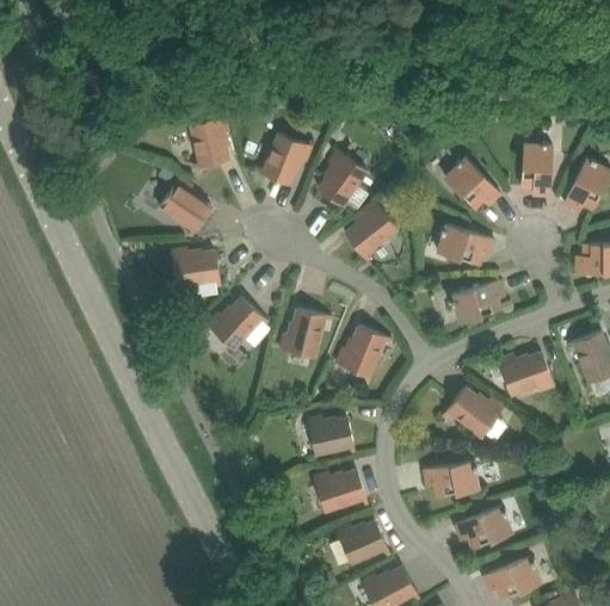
[(195,169),(229,161),(222,135),(229,134),(226,118),(191,127),(201,165),(193,167),(195,169)]
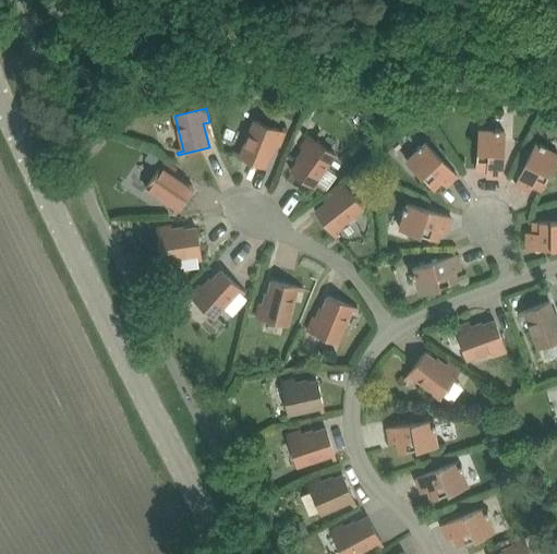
[(234,158),(265,170),(274,147),(280,149),(286,136),(255,124),(241,157),(235,155),(234,158)]
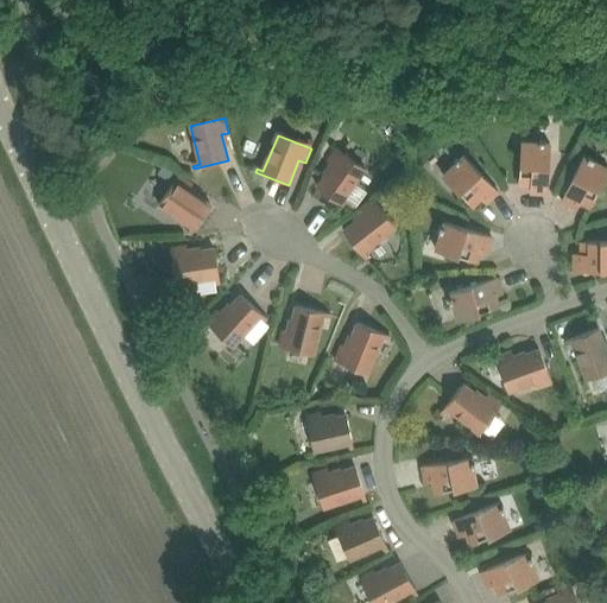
[(531,196),(548,197),(550,147),(545,147),(545,144),(539,144),(539,146),(522,145),(519,189),(531,189),(531,196)]
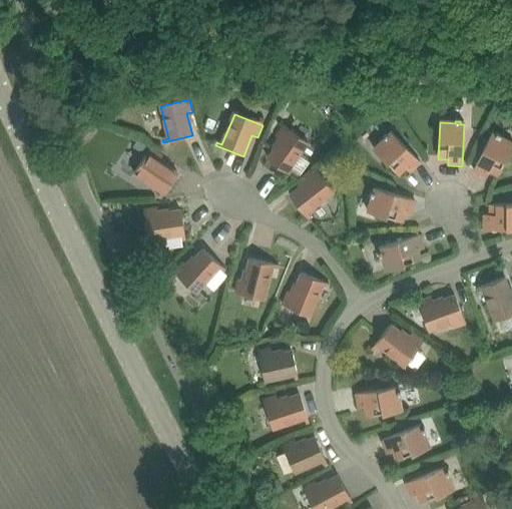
[(272,150),(265,159),(288,176),(290,173),(289,172),(309,145),(283,126),(275,137),(277,139),(270,149),(272,150)]
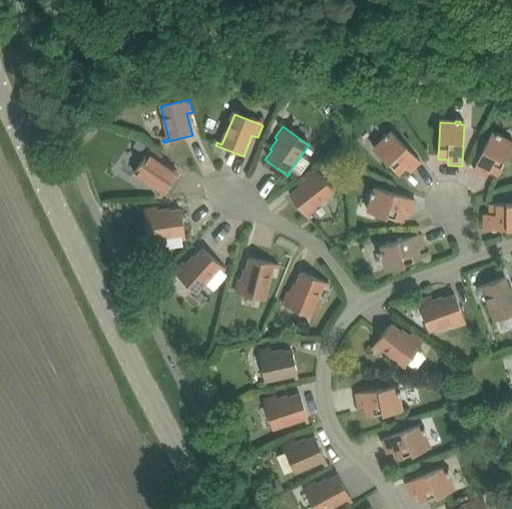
[(374,151),(399,177),(407,170),(411,174),(420,164),(391,134),(388,137),(387,135),(383,139),(385,140),(374,151)]
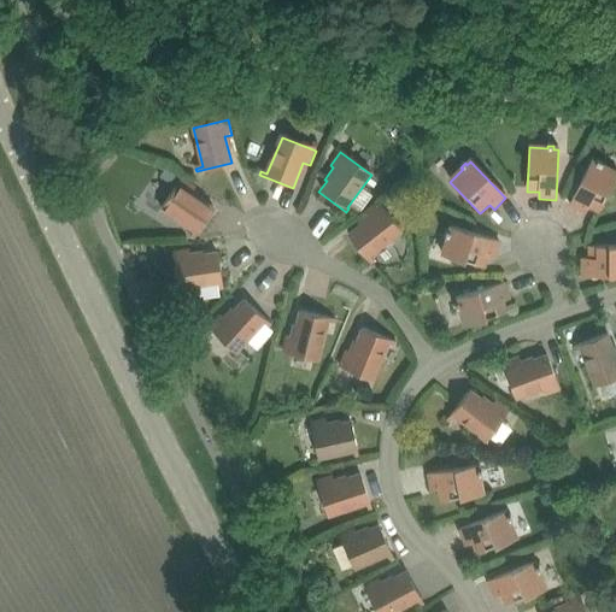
[(593,163),(570,207),(585,216),(588,210),(599,215),(615,180),(615,174),(603,168),(604,165),(598,163),(597,165),(593,163)]
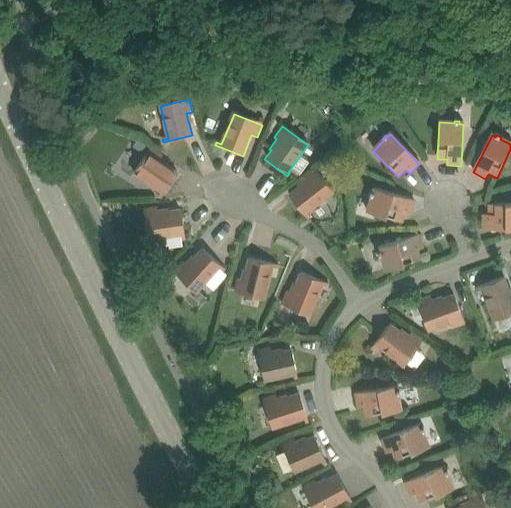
[(132,149),(141,155),(146,148),(136,142),(132,149)]
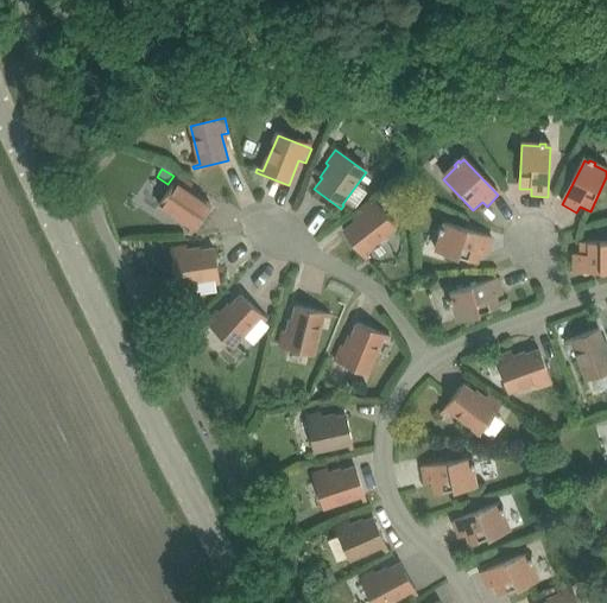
[(188,235),(191,237),(212,208),(188,192),(193,186),(179,178),(159,208),(191,230),(188,235)]
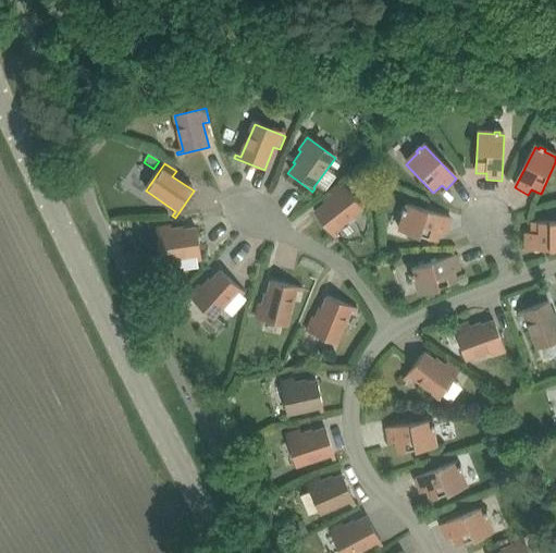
[(322,205),(312,212),(334,242),(338,240),(334,234),(362,211),(341,183),(328,193),(330,196),(321,204),(322,205)]
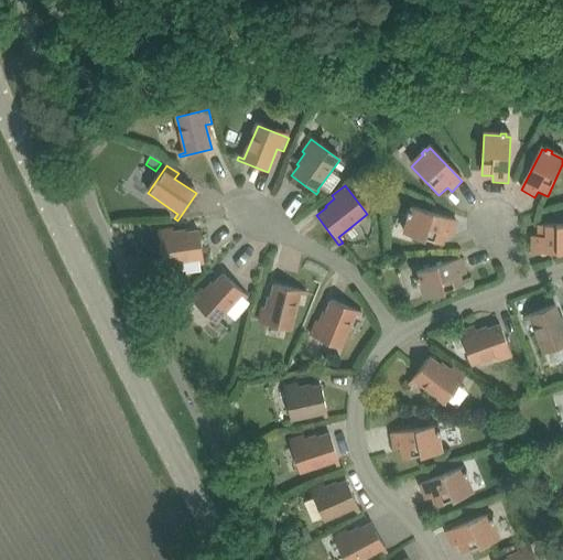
[(404,235),(443,247),(446,236),(452,238),(456,224),(412,210),(411,214),(409,213),(407,218),(409,219),(404,235)]
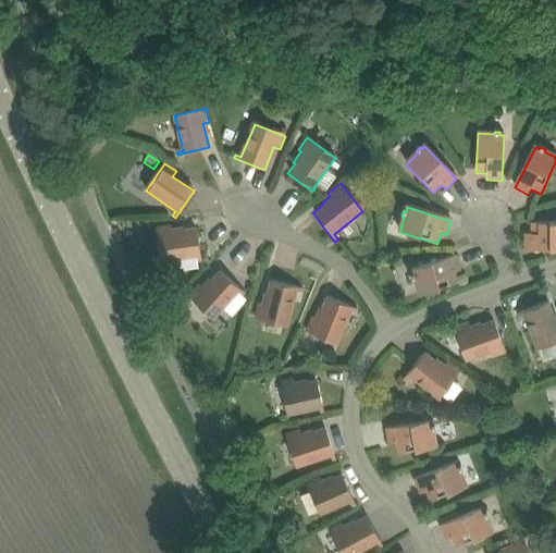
[(526,236),(526,252),(555,250),(555,224),(532,225),(532,236),(526,236)]
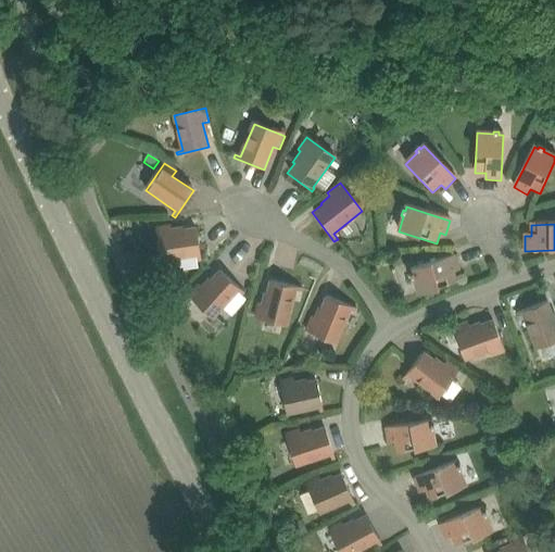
[(201,263),(196,230),(172,235),(171,227),(156,229),(161,262),(197,256),(198,263),(201,263)]
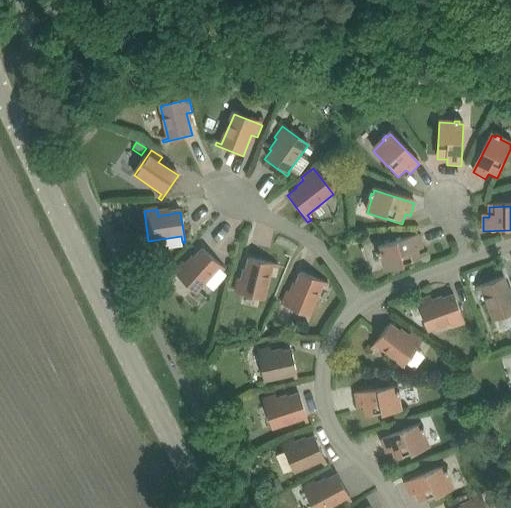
[(385,272),(420,262),(417,252),(422,250),(418,237),(378,249),(379,253),(377,254),(379,259),(381,258),(385,272)]
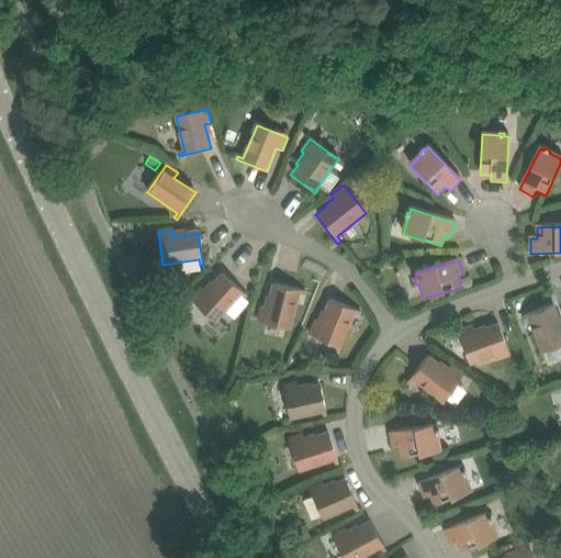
[(247,298),(222,276),(205,294),(201,290),(191,301),(215,323),(239,296),(245,300),(247,298)]
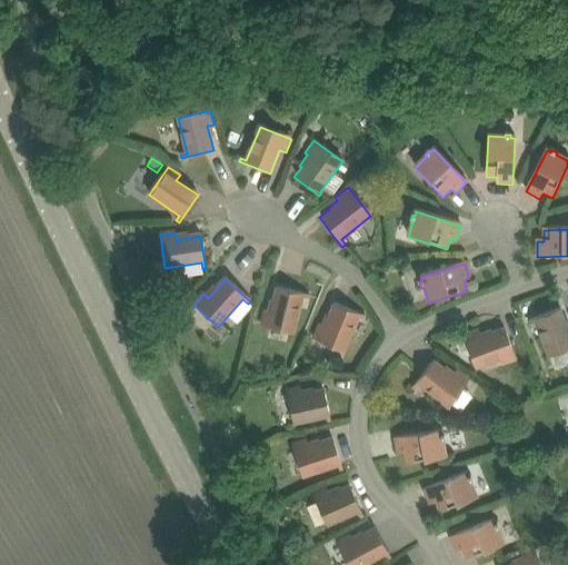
[(309,300),(309,298),(277,289),(271,315),(265,313),(261,327),(294,335),(302,299),(309,300)]
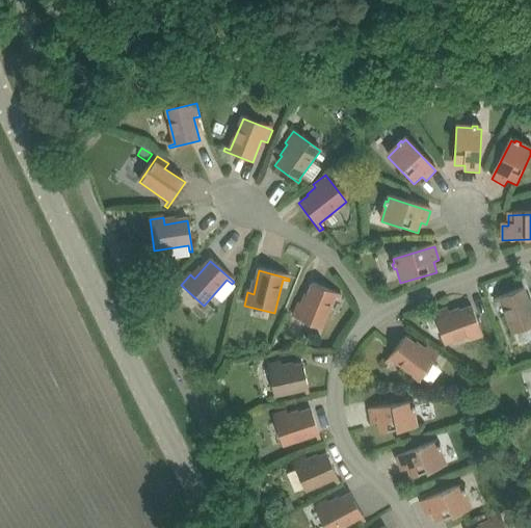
[(341,300),(342,297),(313,286),(303,308),(298,306),(293,318),(322,330),(335,297),(341,300)]
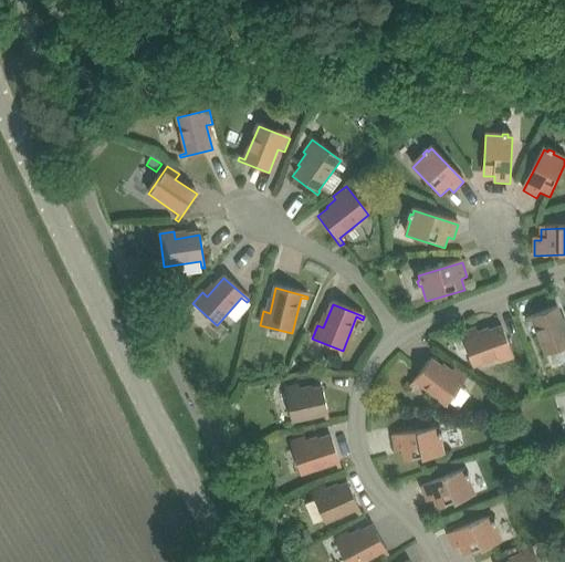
[(558,312),(557,310),(526,321),(535,345),(529,347),(534,361),(564,350),(552,315),(558,312)]
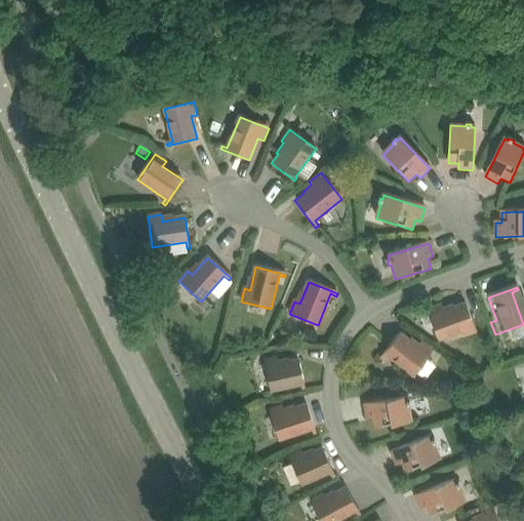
[(465,338),(474,334),(476,333),(466,305),(444,313),(442,307),(429,312),(439,341),(462,332),(465,338)]
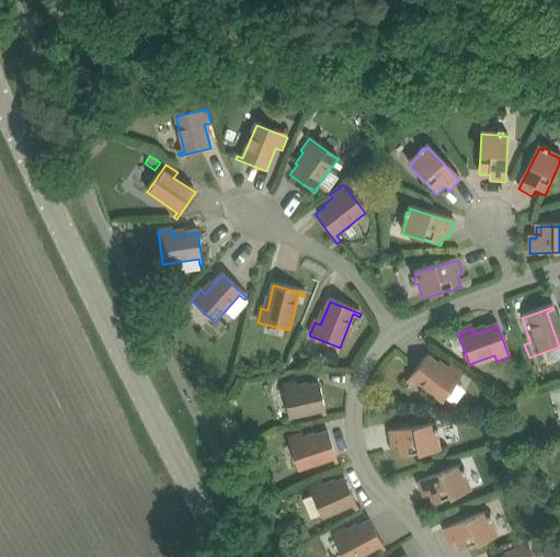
[(447,373),(427,357),(407,384),(410,386),(413,381),(443,402),(463,376),(450,367),(447,373)]
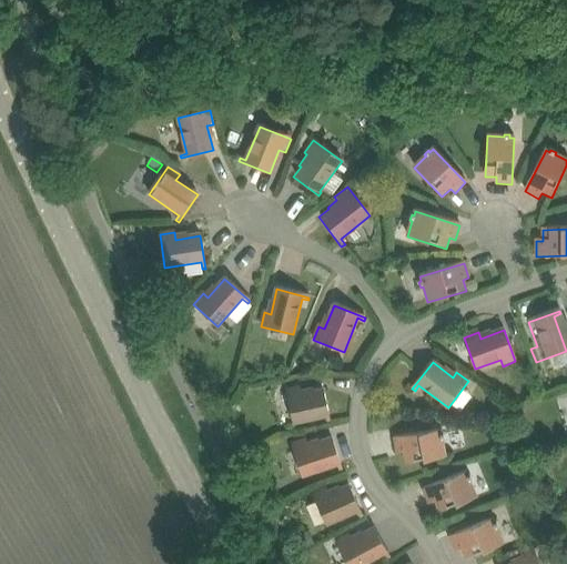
[(334,375),(337,368),(328,364),(325,372),(334,375)]
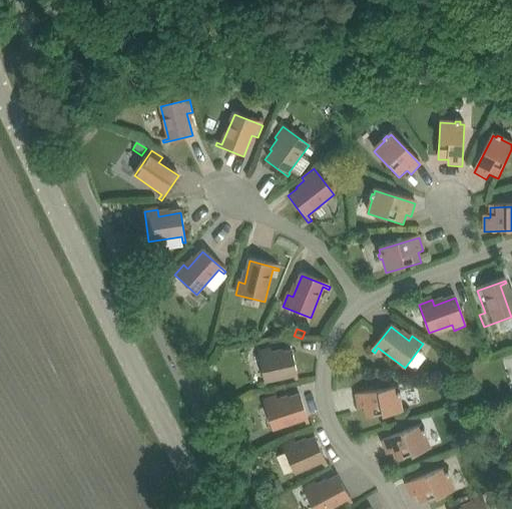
[(262,354),(259,354),(266,383),(286,379),(287,385),(299,382),(292,353),(263,359),(262,354)]
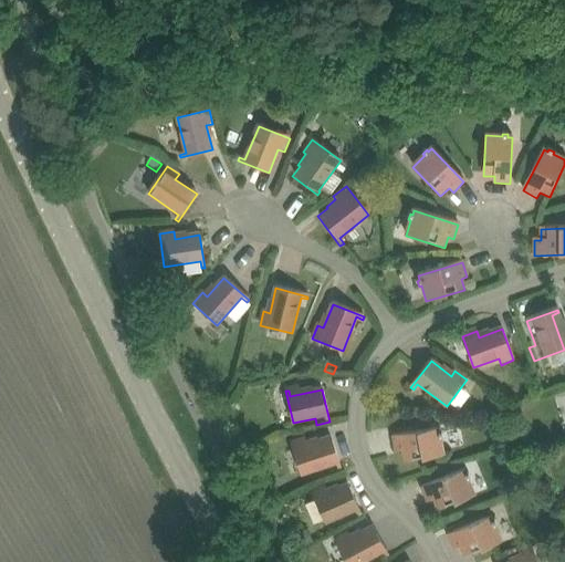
[(439,429),(393,438),(396,453),(401,451),(404,462),(443,456),(440,439),(443,438),(442,433),(439,434),(439,429)]
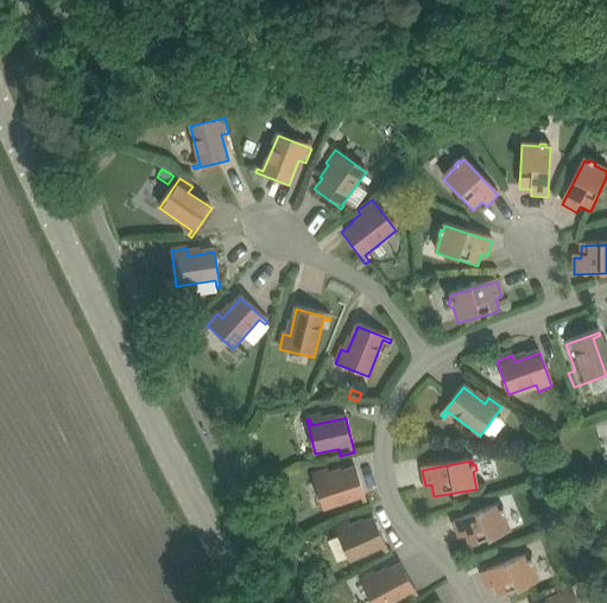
[(313,477),(324,511),(361,497),(364,505),(367,503),(355,470),(329,478),(327,471),(313,477)]
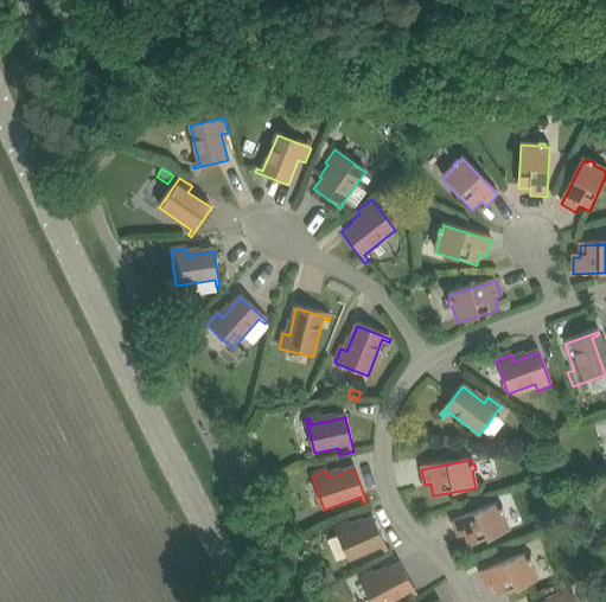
[(498,505),(452,524),(459,539),(465,537),(470,548),(509,531),(503,514),(505,514),(503,508),(501,510),(498,505)]
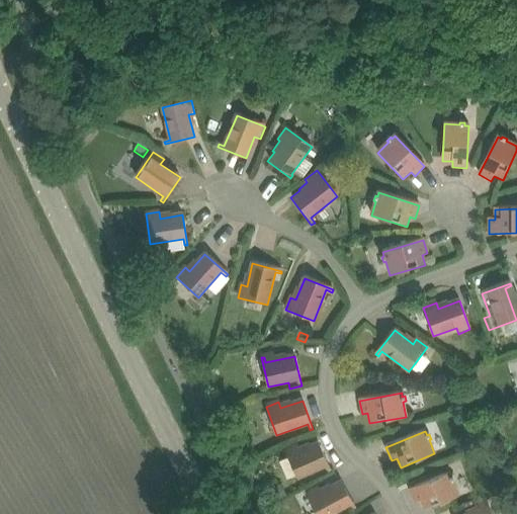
[(331,472),(319,443),(297,453),(294,447),(282,452),(294,481),(326,467),(328,473),(331,472)]
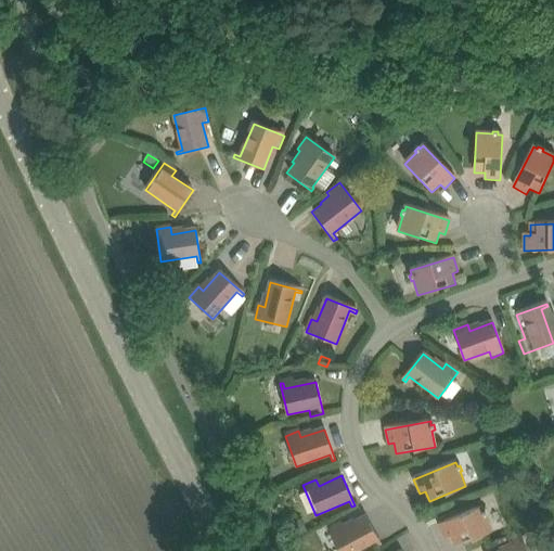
[(481,508),(439,526),(446,539),(451,537),(455,547),(491,532),(485,517),(488,516),(485,511),(482,512),(481,508)]
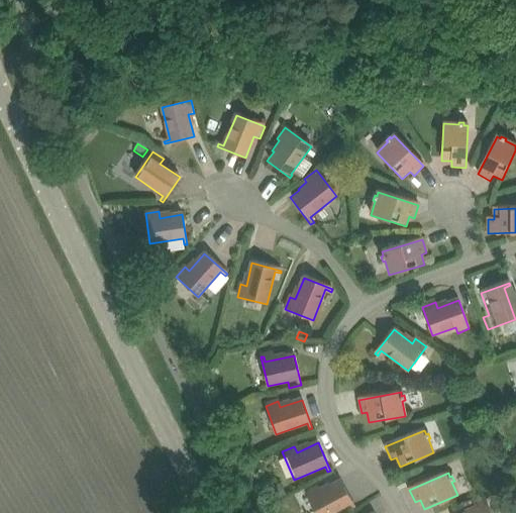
[(354,508),(340,482),(320,493),(317,487),(306,494),(316,512),(333,512),(349,504),(352,510),(354,508)]
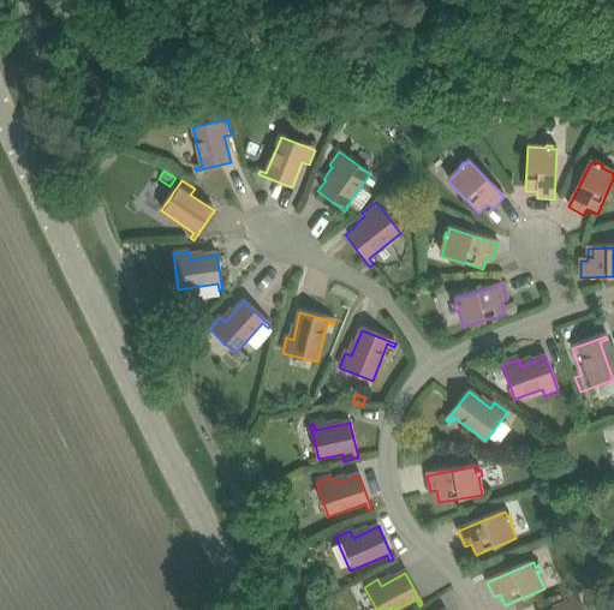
[(339,590),(333,578),(320,585),(326,597),(339,590)]
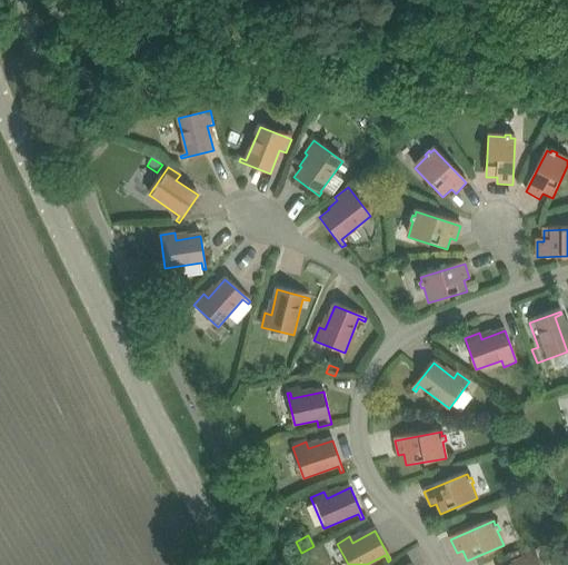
[(539,564),(534,551),(520,556),(522,563),(519,564),(539,564)]
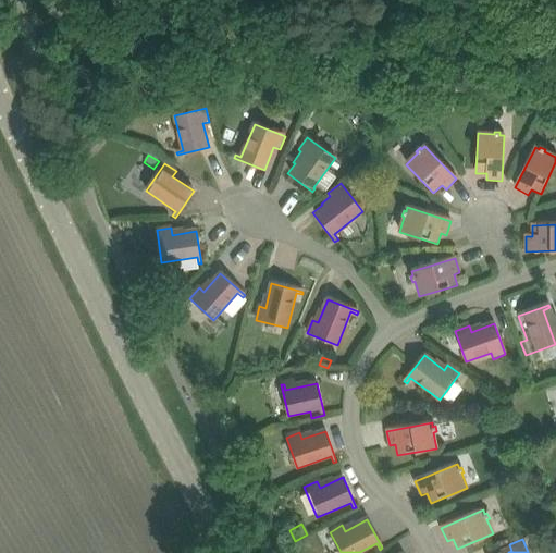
All buildings are outlined.
